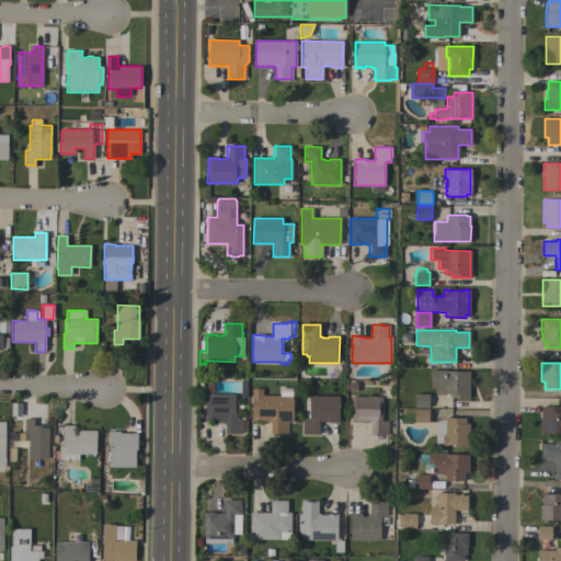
[(469,398),(449,398),(449,393),(445,393),(445,395),(434,395),(434,389),(430,388),(431,369),(445,370),(469,371),(469,398)]
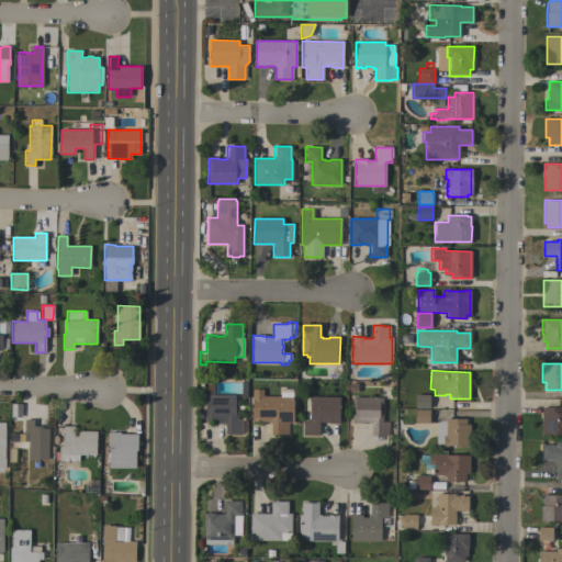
[(293,396),(293,423),(288,423),(288,435),(271,435),(271,423),(269,423),(269,422),(261,422),(261,423),(258,423),(258,422),(255,422),(253,422),(253,396),(251,396),(251,390),(262,390),(262,396),(293,396)]
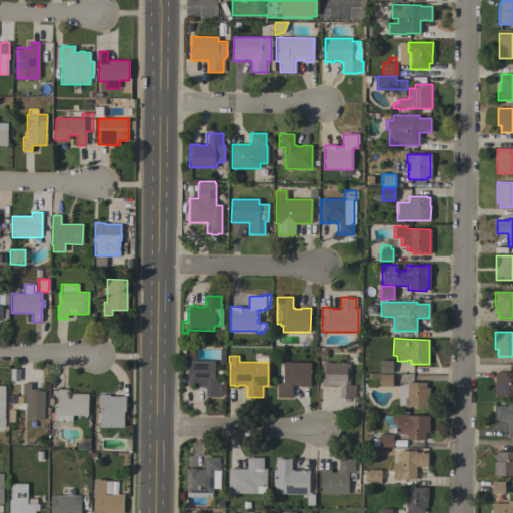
[(392,360),(392,373),(379,373),(379,360),(392,360)]
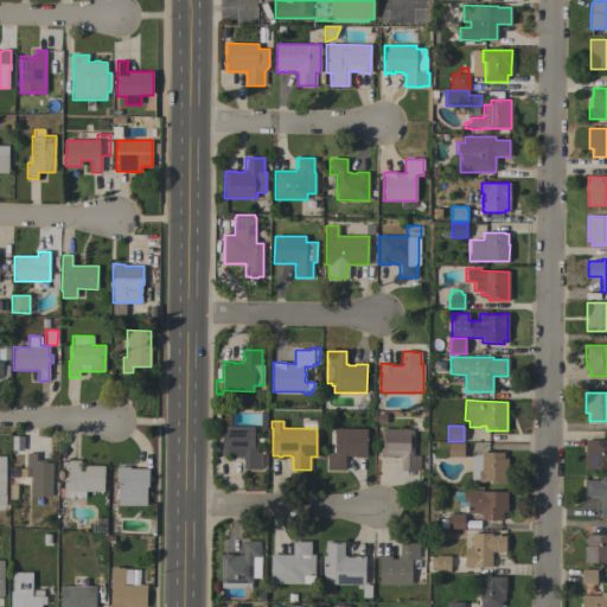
[(254,427),(254,433),(257,433),(257,439),(254,439),(254,446),(256,446),(256,453),(261,453),(261,468),(253,468),(243,468),(243,457),(232,457),(232,455),(222,455),(222,427),(254,427)]
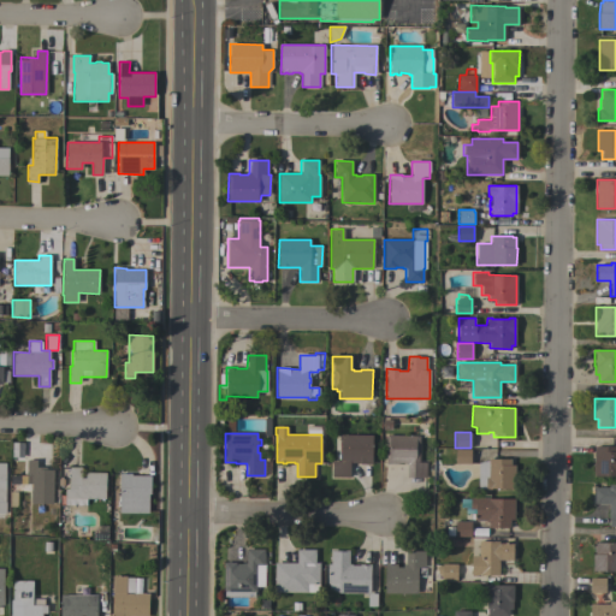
[(372,434),(372,465),(360,463),(360,462),(349,462),(349,477),(331,477),(332,461),(339,461),(339,434),(372,434)]
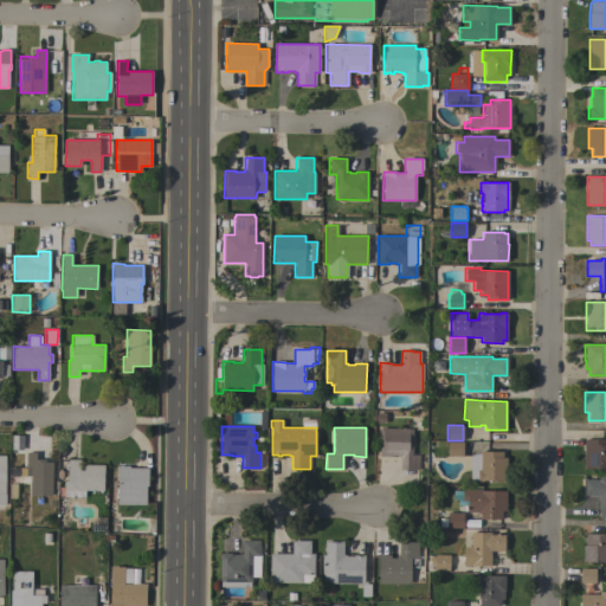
[(412,429),(411,455),(418,455),(418,470),(400,470),(400,457),(398,457),(398,456),(391,456),(391,457),(379,456),(380,429),(412,429)]
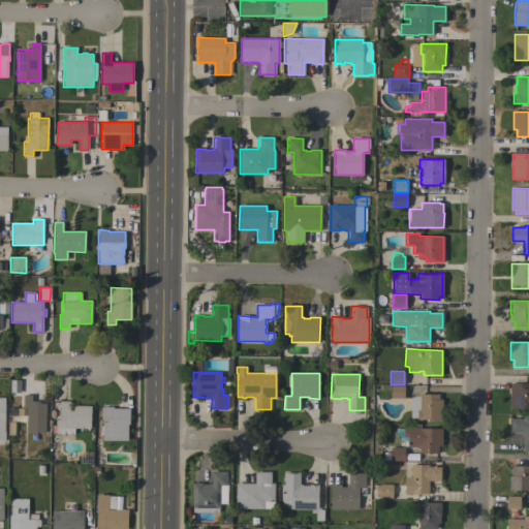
[(528,408),(509,409),(509,383),(528,383),(528,387),(528,386),(528,408)]
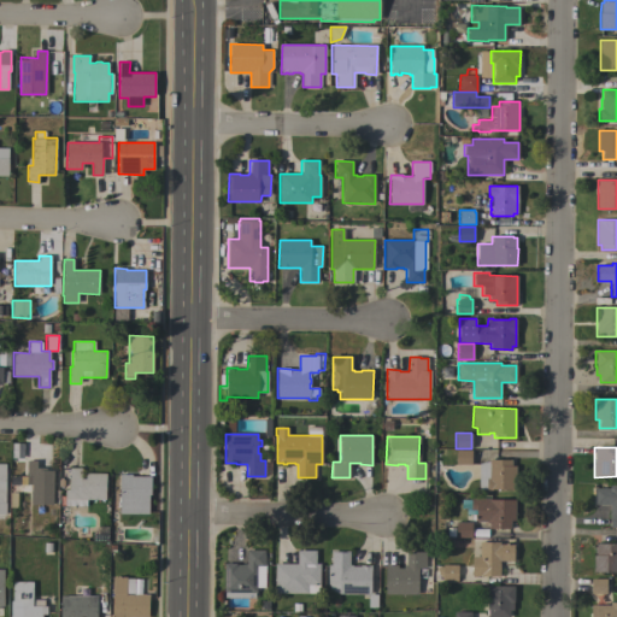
[(471,450),(471,465),(456,465),(456,450),(471,450)]
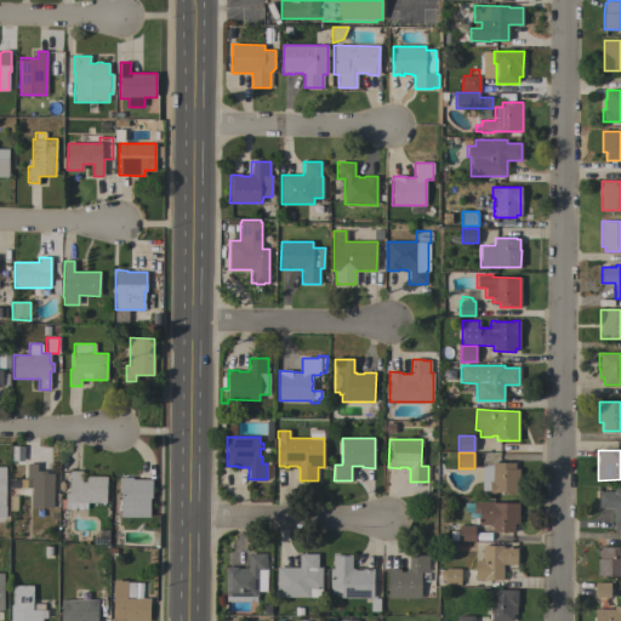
[(493,462),(514,462),(514,468),(519,469),(519,493),(495,493),(489,493),(489,491),(482,491),(482,466),(493,465),(493,462)]
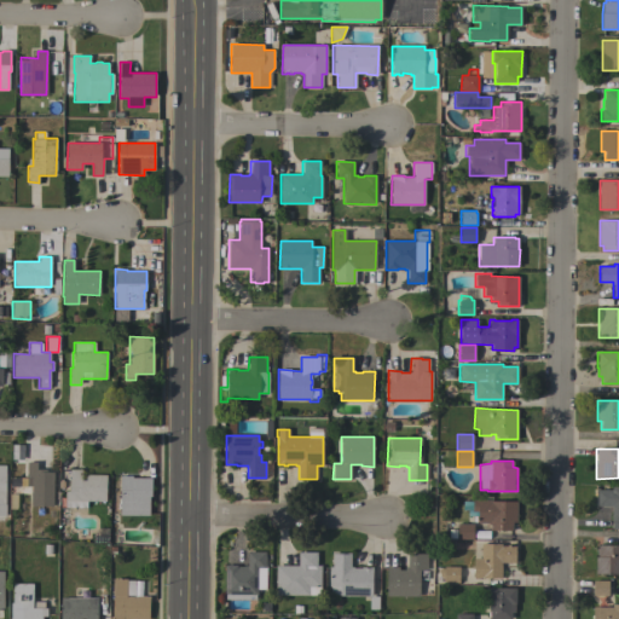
[(53,507),(30,505),(30,479),(25,479),(25,462),(36,462),(36,469),(46,469),(46,472),(55,472),(53,507)]
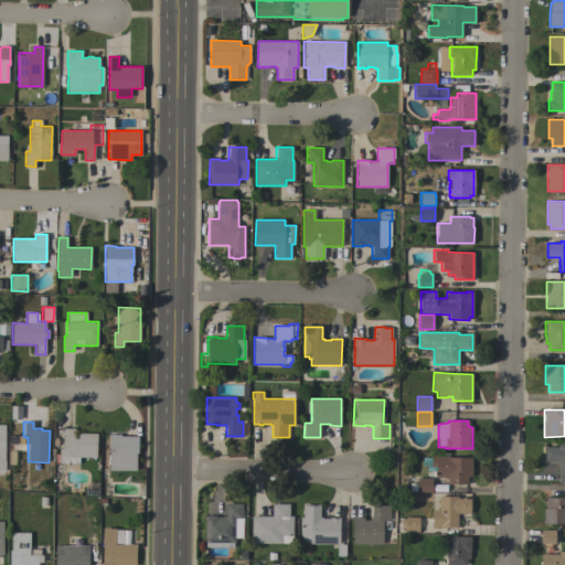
[(60,448),(63,448),(63,428),(74,428),(74,438),(78,438),(78,434),(97,434),(96,458),(59,457),(60,448)]
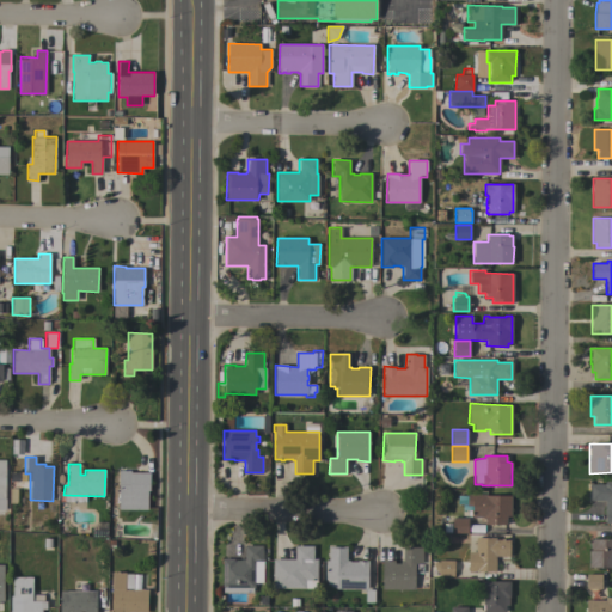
[(118,470),(130,470),(130,472),(150,472),(150,490),(147,490),(147,509),(118,509),(118,470)]
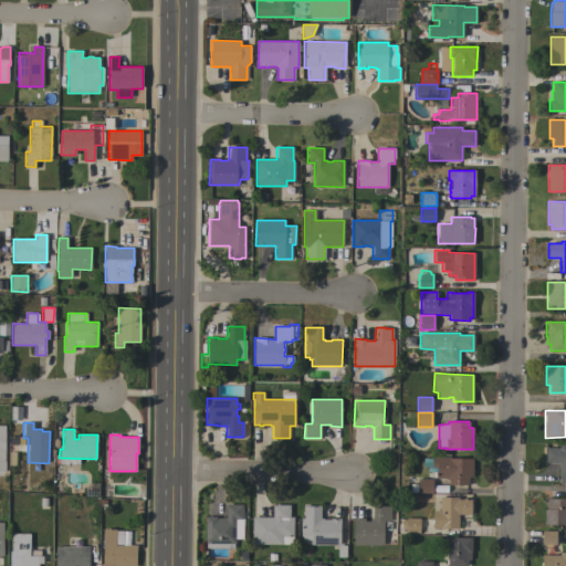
[(19,451),(8,451),(8,436),(19,437),(19,451)]
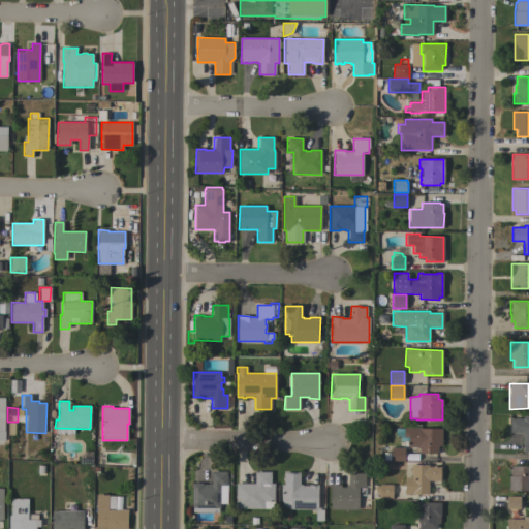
[(528,416),(528,453),(523,453),(523,446),(522,446),(522,433),(509,433),(510,418),(523,418),(523,416),(528,416)]
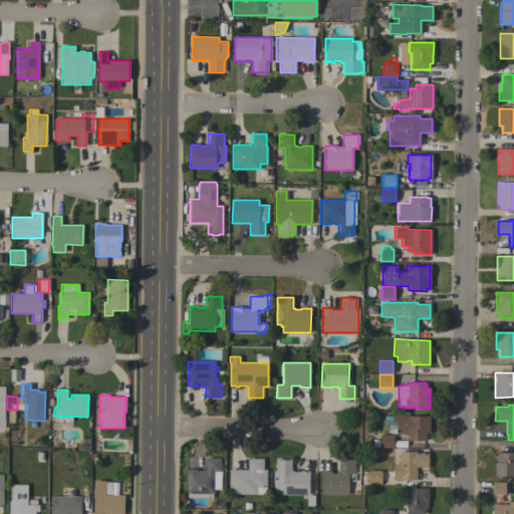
[(429,434),(425,434),(425,441),(407,441),(407,435),(397,435),(397,425),(392,425),(392,415),(409,415),(409,416),(429,417),(429,434)]
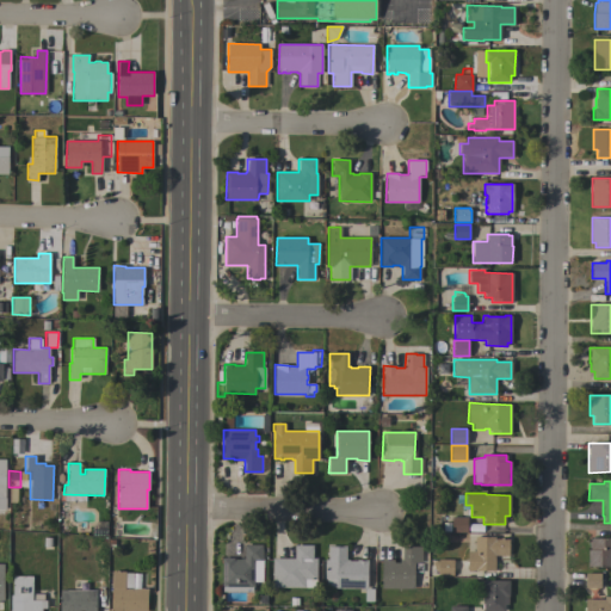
[(467,517),(467,532),(451,532),(451,517),(467,517)]
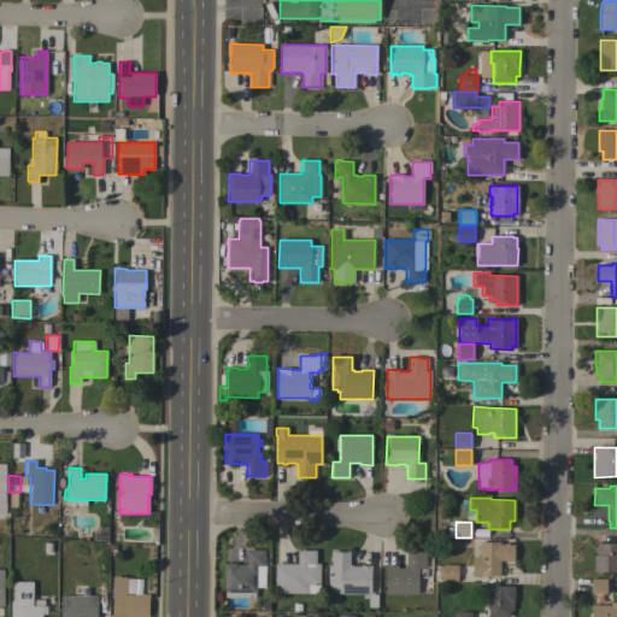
[(499,542),(499,545),(513,545),(513,560),(499,560),(499,576),(482,576),(482,577),(471,577),(471,557),(479,557),(479,553),(474,553),(474,547),(479,547),(479,542),(499,542)]
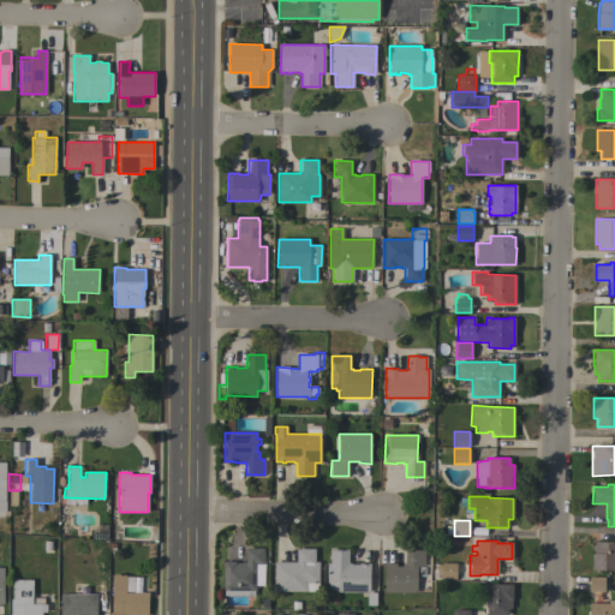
[(614,571),(591,571),(591,554),(592,554),(592,542),(596,542),(614,542),(614,571)]
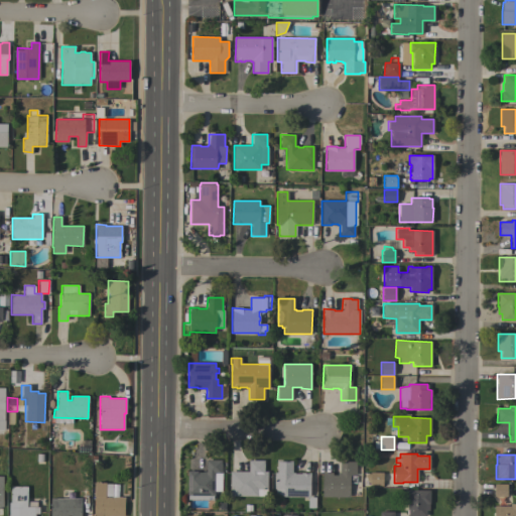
[(215,496),(210,496),(210,500),(197,499),(197,495),(187,495),(187,471),(198,471),(198,473),(204,473),(204,472),(206,472),(206,471),(206,462),(207,462),(207,460),(221,460),(221,474),(215,474),(215,496)]
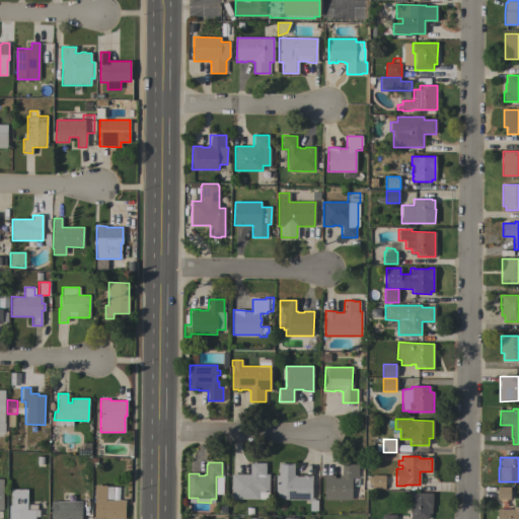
[(249,474),(249,463),(265,463),(265,476),(269,476),(269,499),(231,499),(231,474),(249,474)]
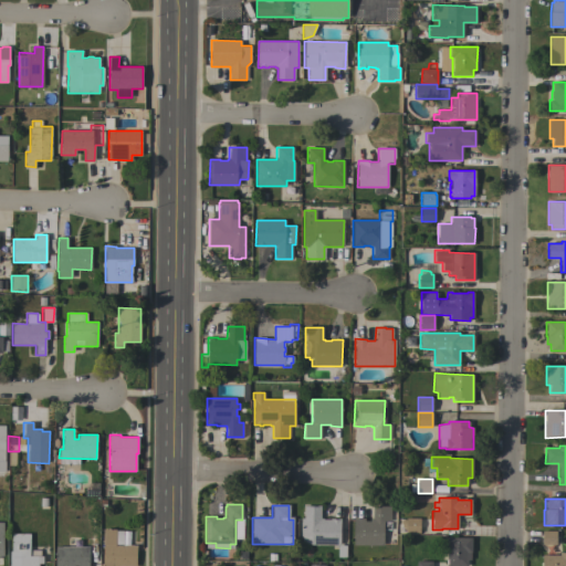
[(311,545),(311,544),(304,544),(304,543),(302,543),(302,536),(301,536),(301,522),(304,522),(304,505),(320,505),(320,519),(322,519),(322,516),(332,517),(332,519),(339,519),(339,545),(311,545)]
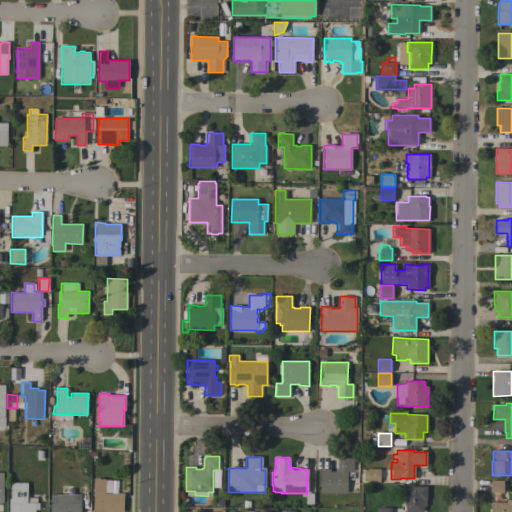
[(347,493),(319,493),(320,469),(330,469),(330,471),(334,471),(334,469),(337,469),(337,458),(353,458),(353,474),(347,474),(347,482),(347,493)]
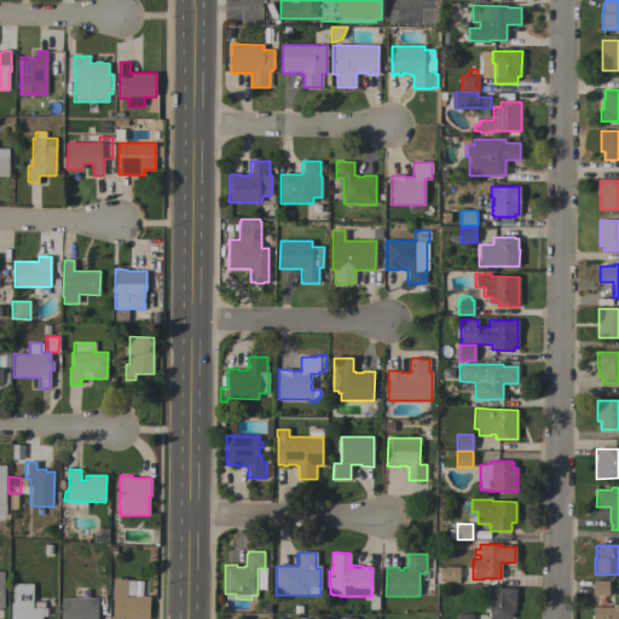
[(458,567),(458,583),(444,583),(444,567),(458,567)]
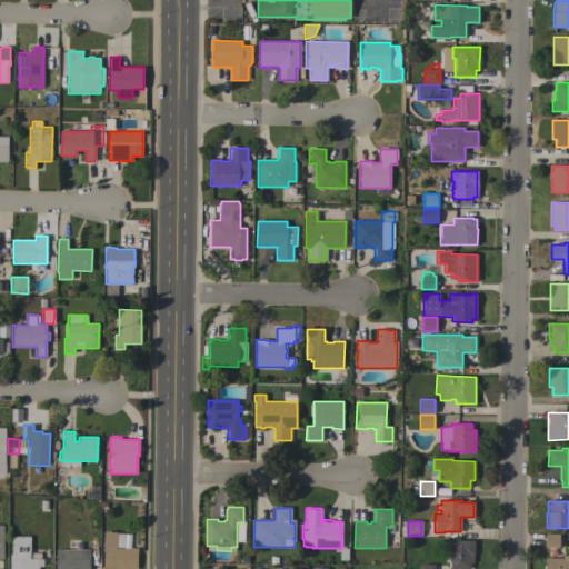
[(102,568),(103,531),(117,532),(117,533),(123,533),(123,548),(137,549),(137,568),(102,568)]
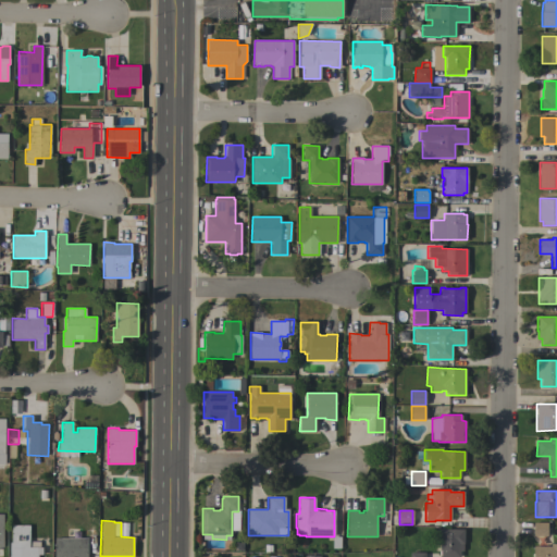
[(547,522),(547,536),(533,536),(533,522),(547,522)]
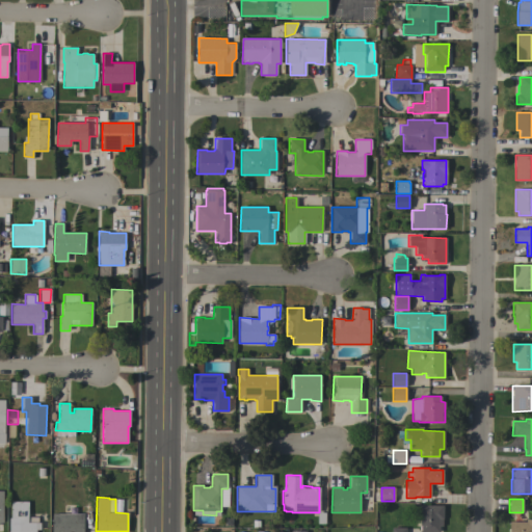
[(28,523),(35,523),(35,531),(9,531),(9,517),(11,517),(10,501),(28,501),(28,523)]
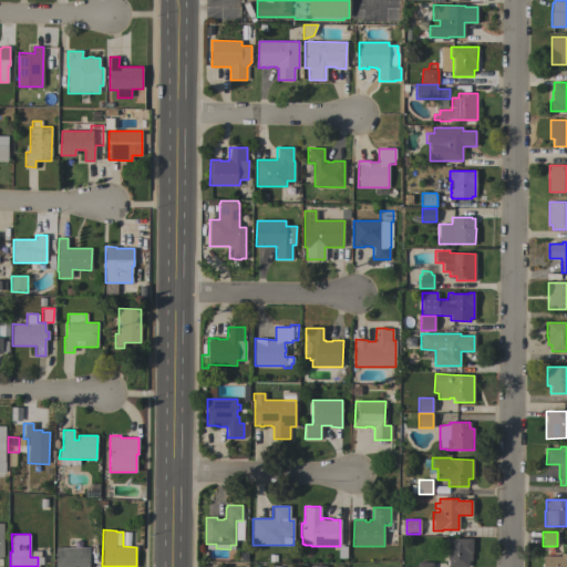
[(472,538),(472,553),(471,553),(471,560),(468,560),(467,566),(447,566),(447,565),(446,565),(446,560),(447,560),(447,549),(444,549),(444,538),(472,538)]
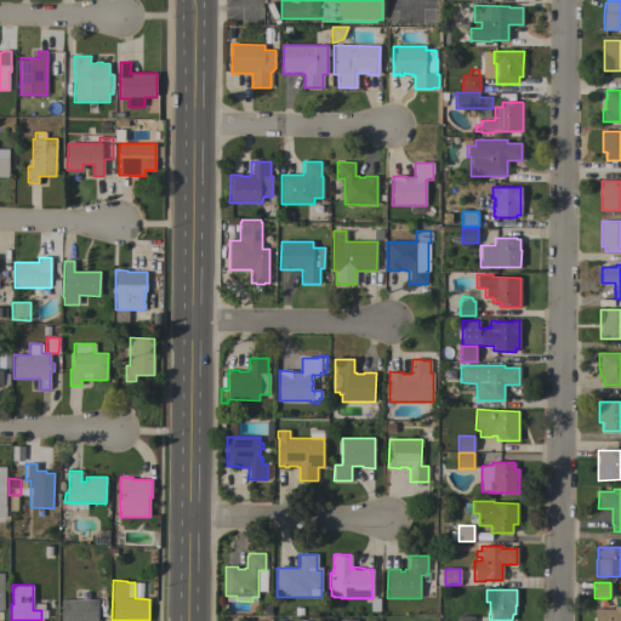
[(93,600),(93,605),(97,605),(97,620),(86,620),(81,620),(61,620),(61,599),(93,600)]
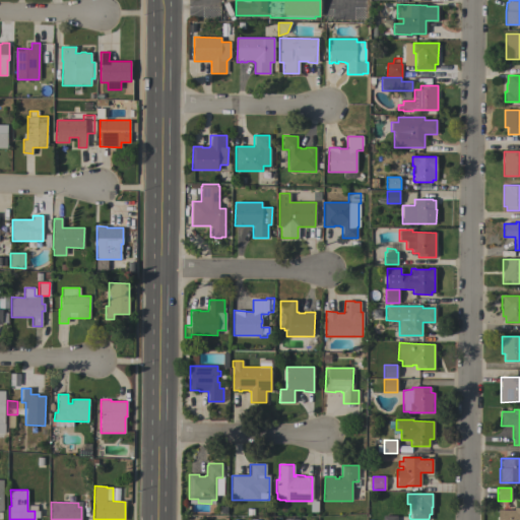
[(519,519),(497,519),(497,517),(498,517),(498,510),(514,510),(514,508),(519,508),(519,519)]
